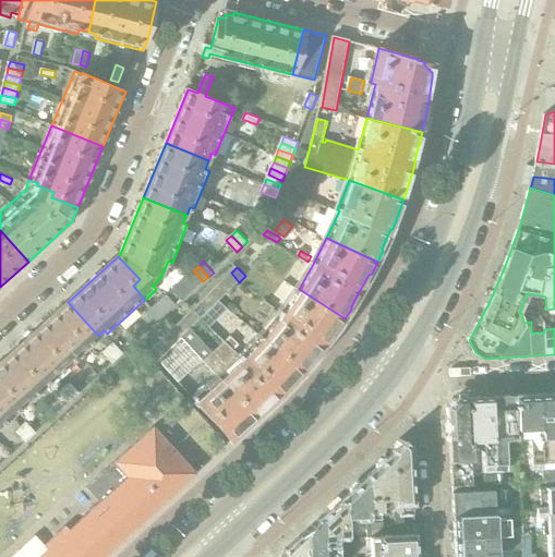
[(193,270),(188,275),(198,287),(203,281),(193,270)]
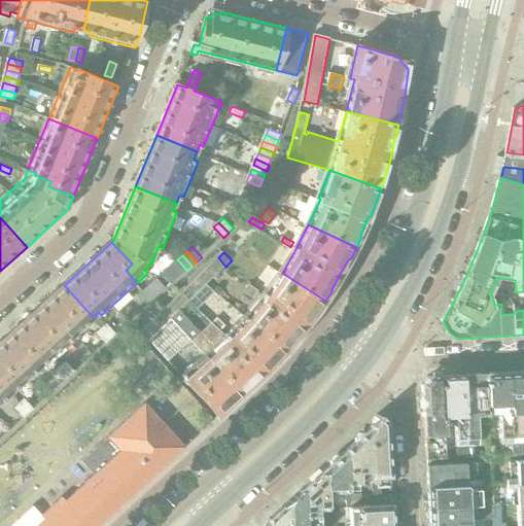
[(225,267),(218,257),(212,264),(220,272),(225,267)]
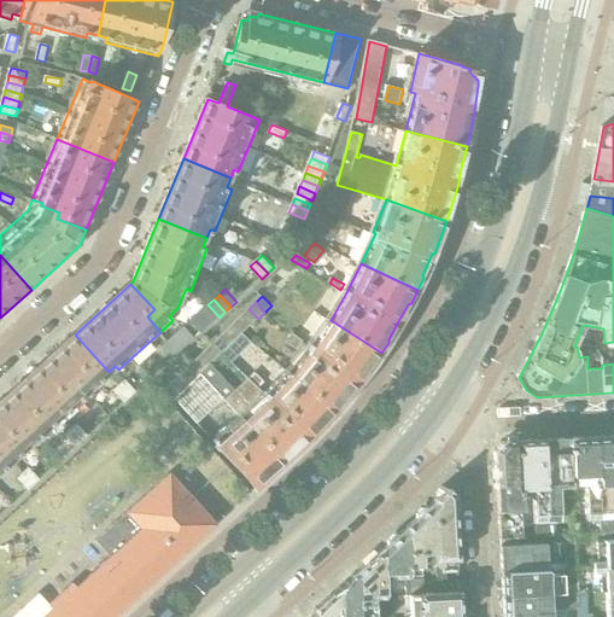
[(208,304),(202,310),(214,322),(220,318),(208,304)]
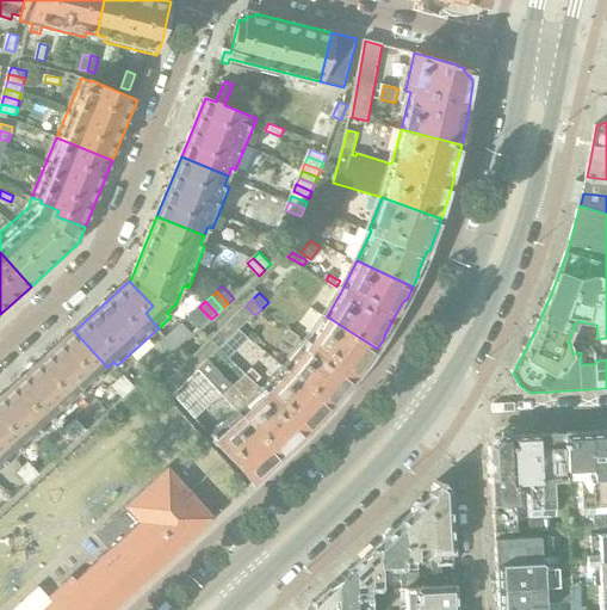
[(255,315),(246,306),(240,312),(248,322),(255,315)]
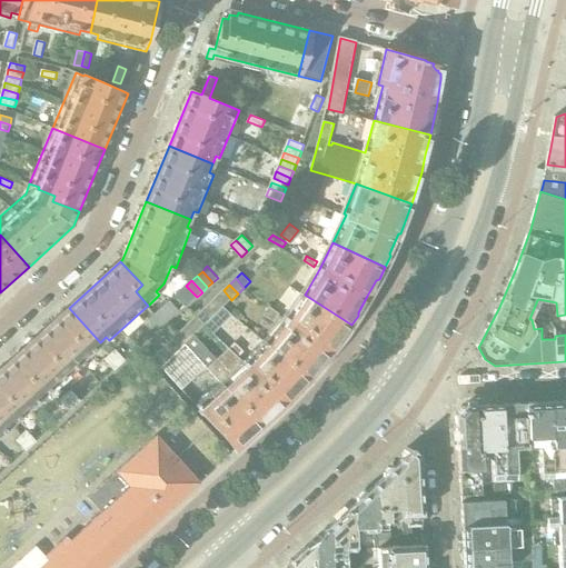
[(186,286),(181,290),(191,301),(197,297),(186,286)]
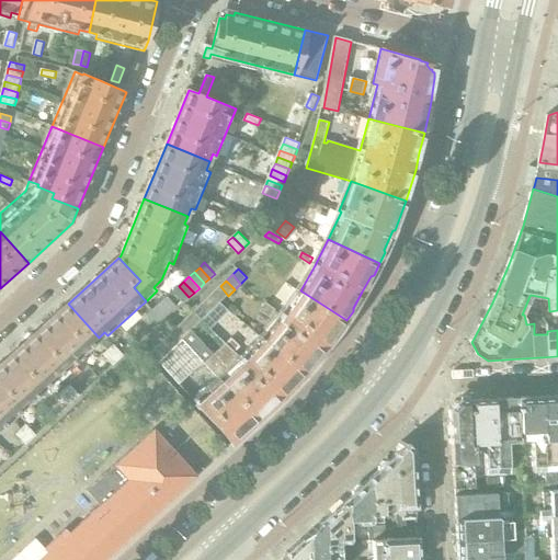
[(183,303),(189,297),(179,286),(173,290),(183,303)]
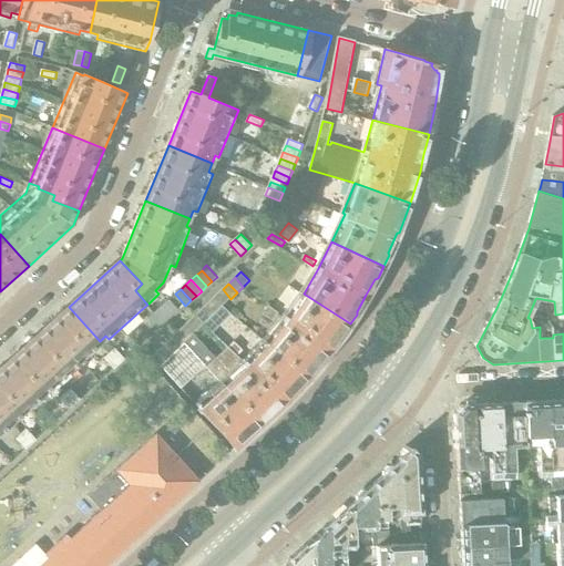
[(231,299),(223,289),(216,296),(224,305),(231,299)]
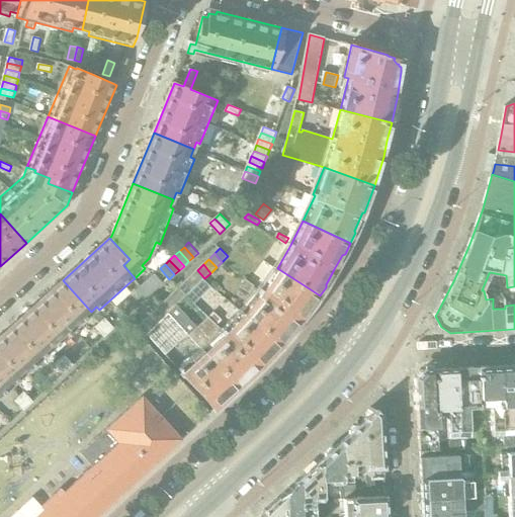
[(242,313),(281,345),(289,336),(289,334),(311,307),(313,307),(320,295),(277,268),(276,269),(261,291),(242,313)]
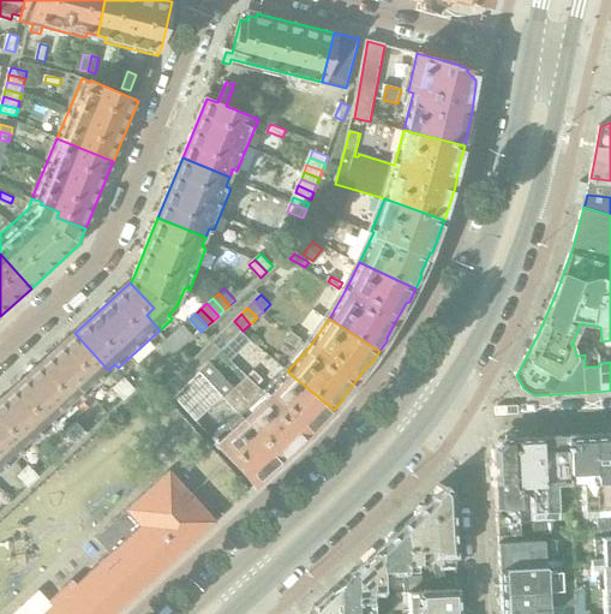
[(243,331),(234,321),(227,328),(237,338),(243,331)]
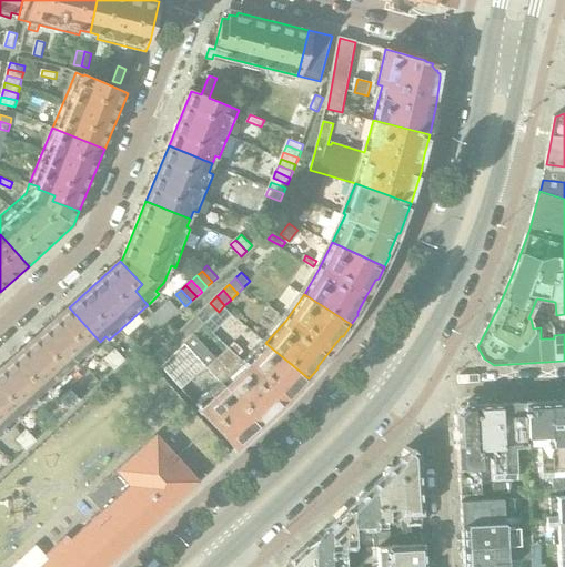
[(170,299),(165,304),(175,315),(181,311),(170,299)]
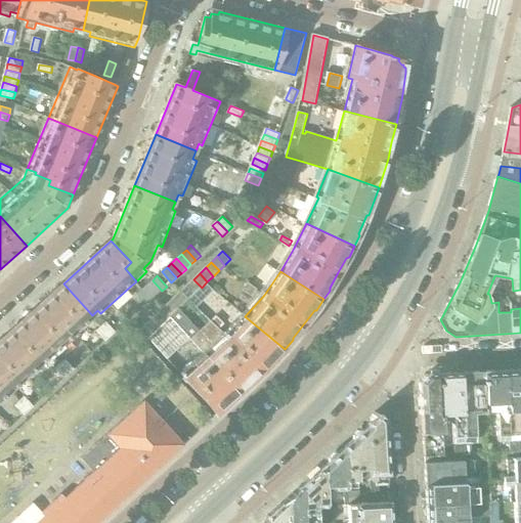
[(202,288),(193,279),(188,285),(196,293),(202,288)]
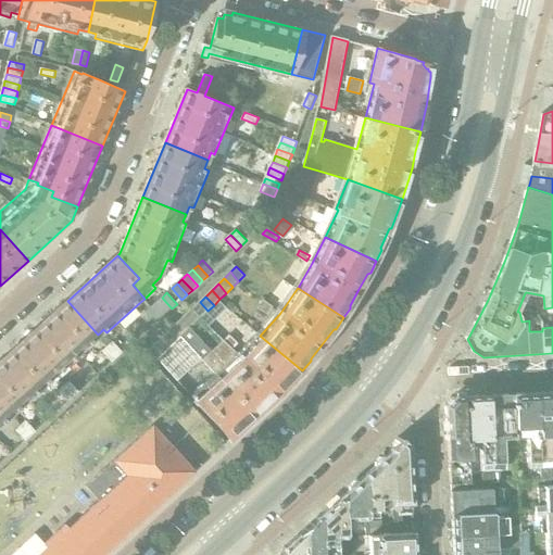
[(162,298),(156,302),(166,313),(172,308),(162,298)]
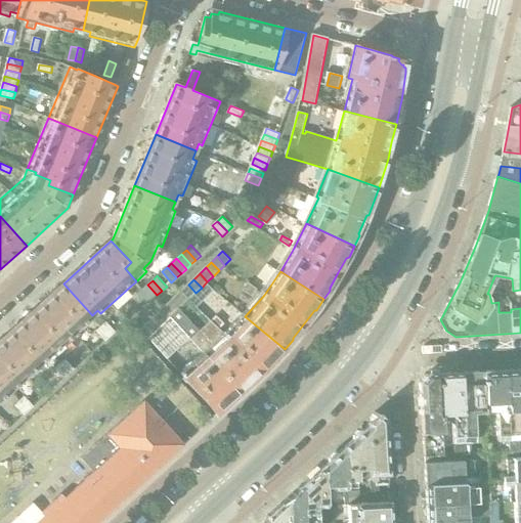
[(196,293),(189,299),(200,308),(217,291),(207,281),(202,288),(196,293)]
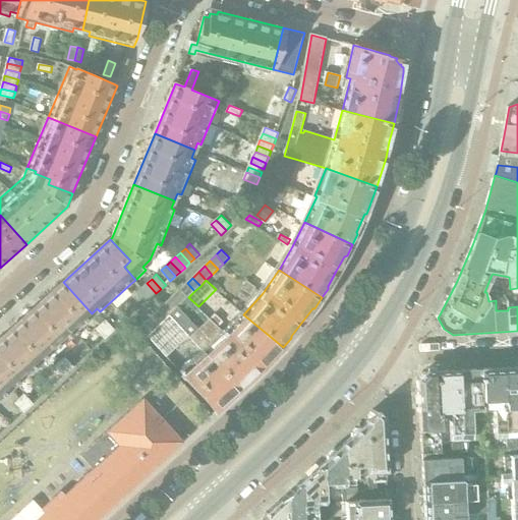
[(251,295),(256,287),(247,281),(242,288),(251,295)]
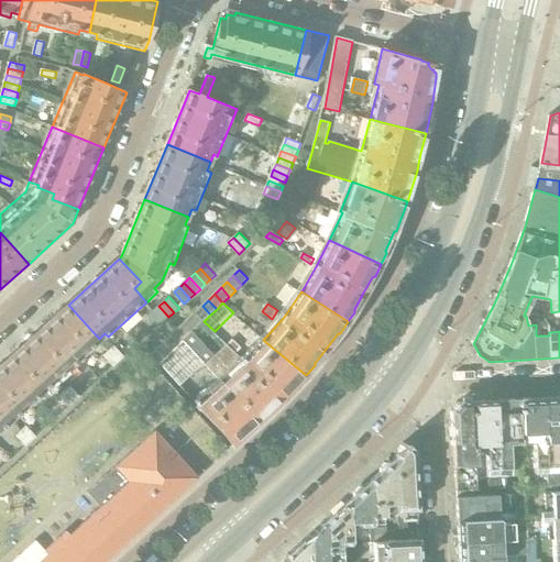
[(92,344),(99,339),(68,305),(23,345),(55,378),(61,373),(64,376),(96,348),(92,344)]
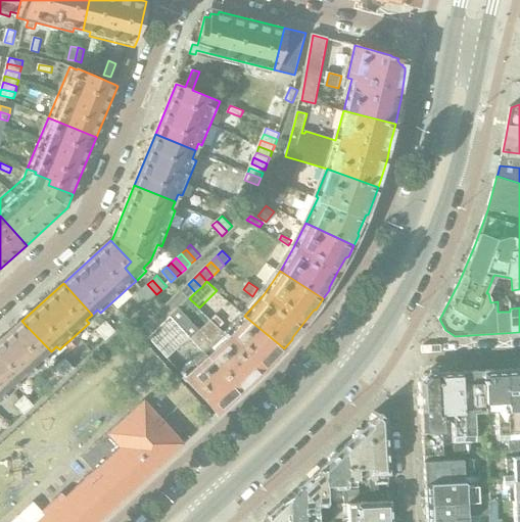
[(142,288),(152,299),(156,294),(147,284),(142,288)]
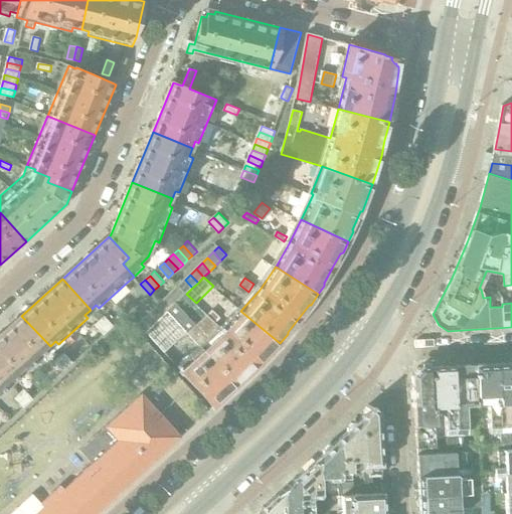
[(192,288),(185,280),(179,286),(186,294),(192,288)]
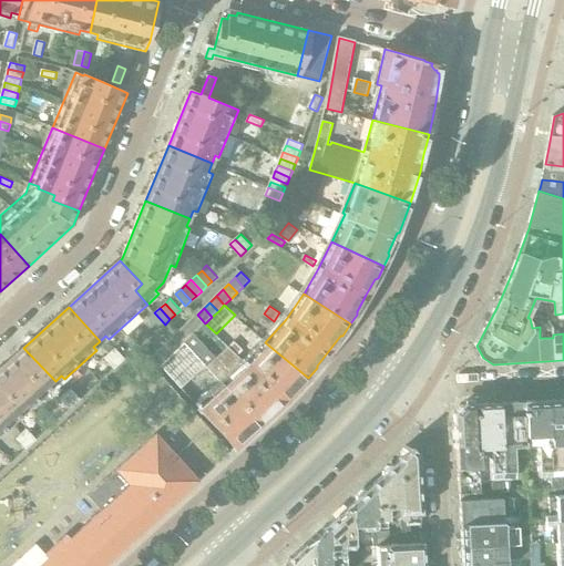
[(160,329),(165,325),(154,312),(149,318),(160,329)]
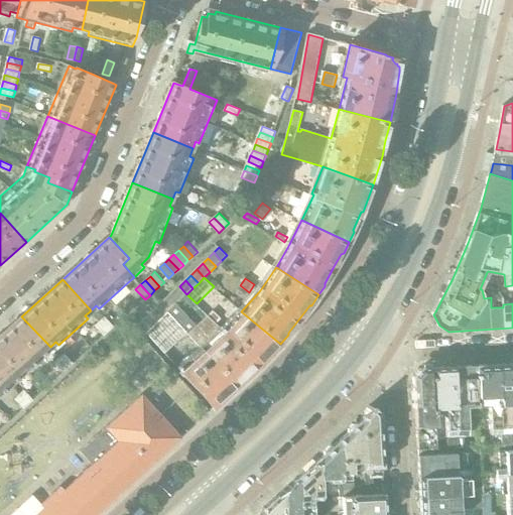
[(186,294),(179,286),(173,292),(180,300),(186,294)]
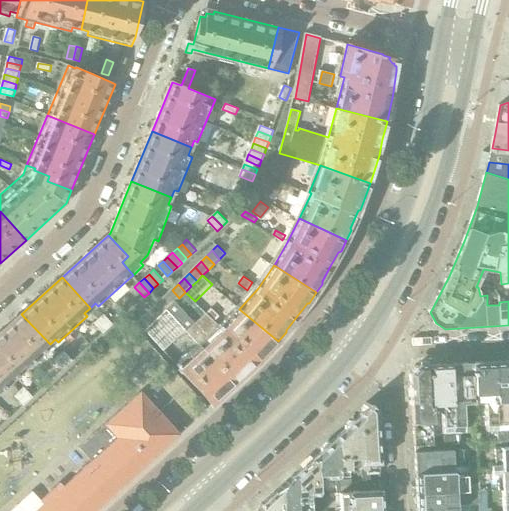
[(179,298),(172,290),(166,295),(173,304),(176,301),(179,298)]
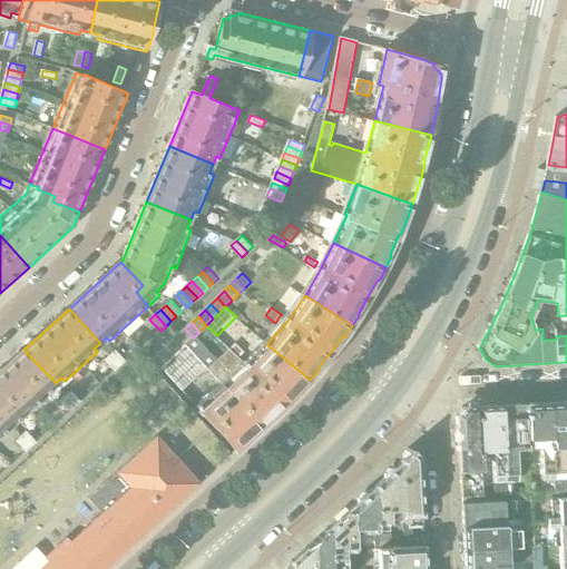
[(193,339),(185,329),(178,335),(186,344),(193,339)]
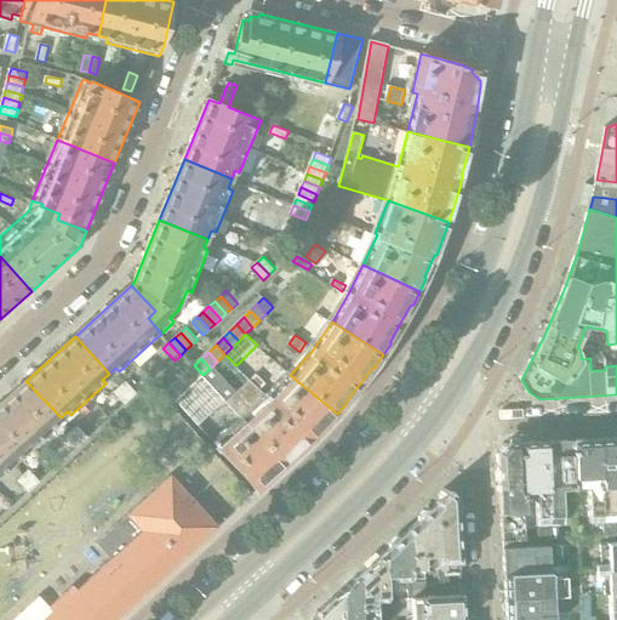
[(203,375),(194,365),(187,371),(196,382),(203,375)]
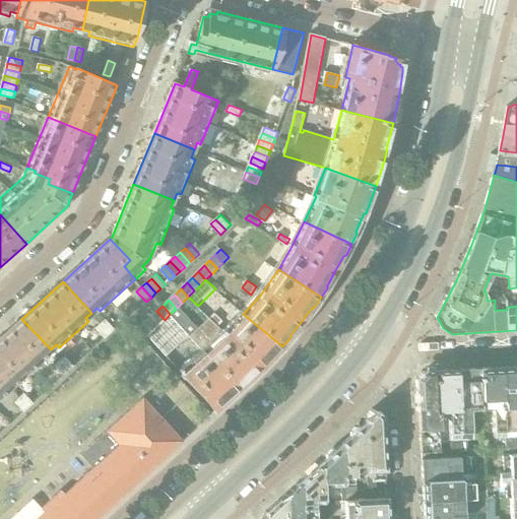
[(275,355),(282,346),(243,314),(225,332),(220,327),(210,318),(200,327),(179,306),(176,309),(170,314),(190,335),(191,336),(205,351),(239,390),(248,382),(248,379),(260,367),(272,355),(275,355)]
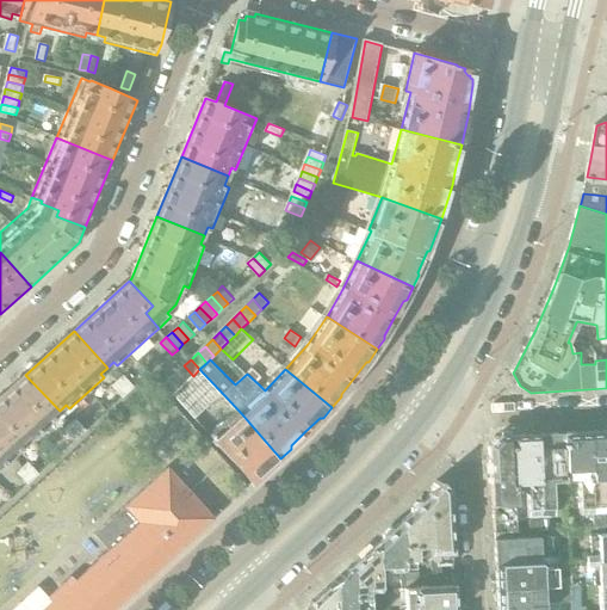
[(193,376),(184,365),(178,373),(187,382),(193,376)]
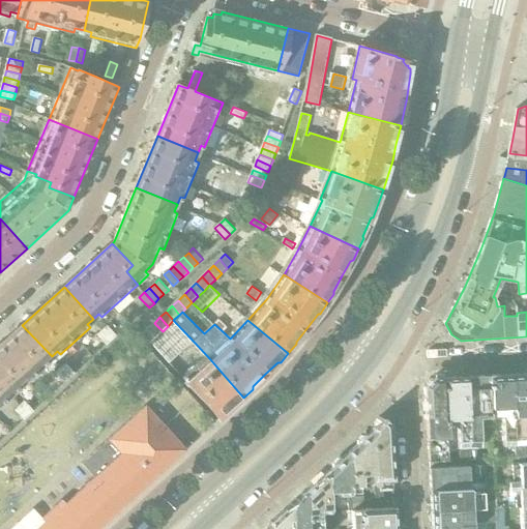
[(152,342),(151,343),(171,363),(194,342),(173,320),(168,326),(163,331),(156,336),(152,342)]
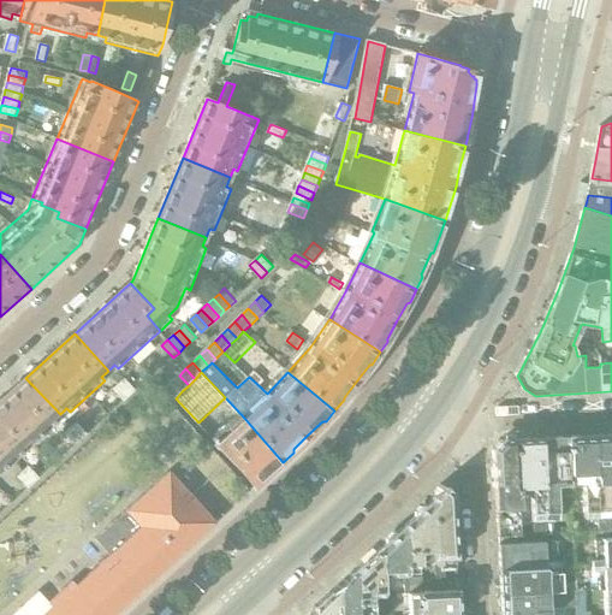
[(189,385),(179,376),(173,382),(182,391),(189,385)]
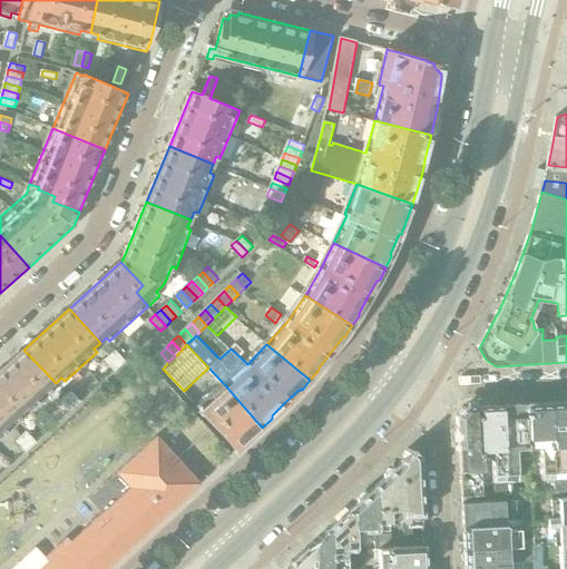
[(49,389),(56,383),(23,350),(0,371),(0,410),(16,427),(21,421),(52,393),(49,389)]
